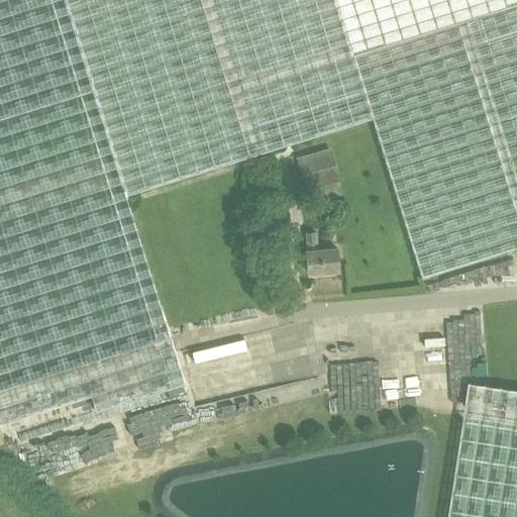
[(516,0),(0,0),(0,425),(93,397),(98,412),(186,385),(127,196),(373,119),(423,280),(516,250),(516,0)]
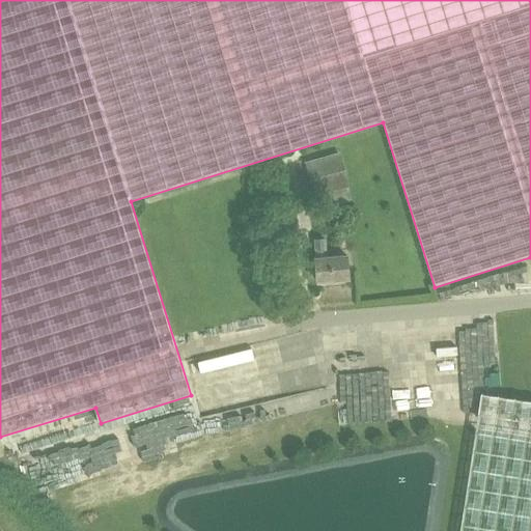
[(351,188),(340,152),(305,162),(315,197),(336,192),(339,203),(352,199),(348,189),(351,188)]
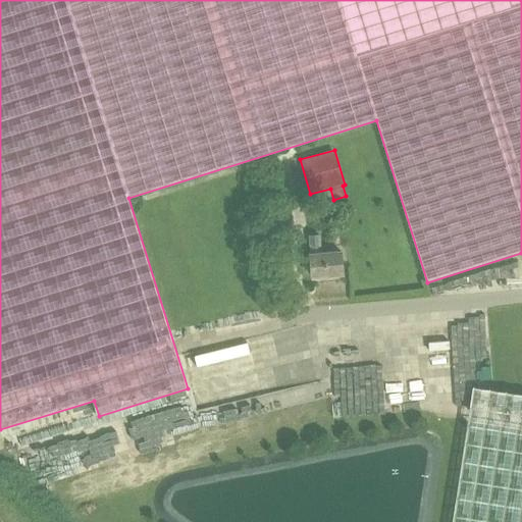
[(266,174),(274,205),(289,201),(280,170),(266,174)]
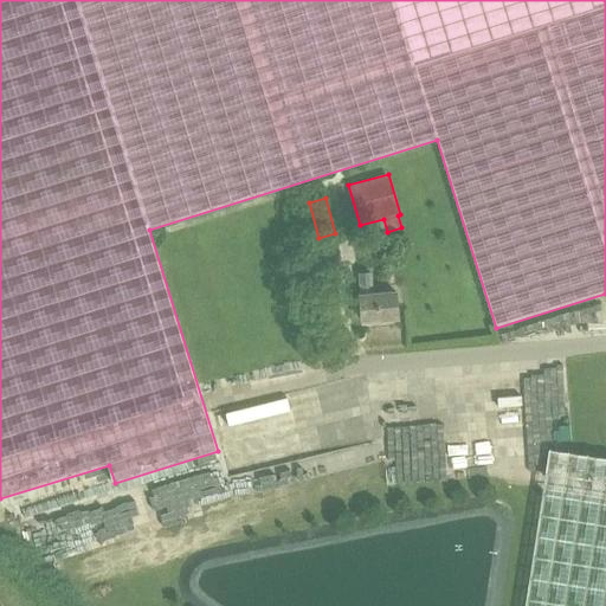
[(363,322),(399,320),(397,292),(373,295),(372,274),(361,275),(362,296),(361,296),(363,322)]
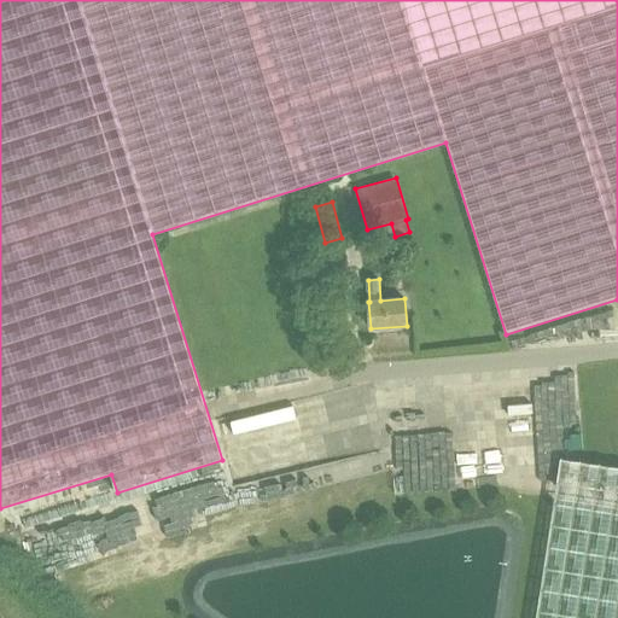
[(617,617),(617,467),(561,459),(536,617),(617,617)]
